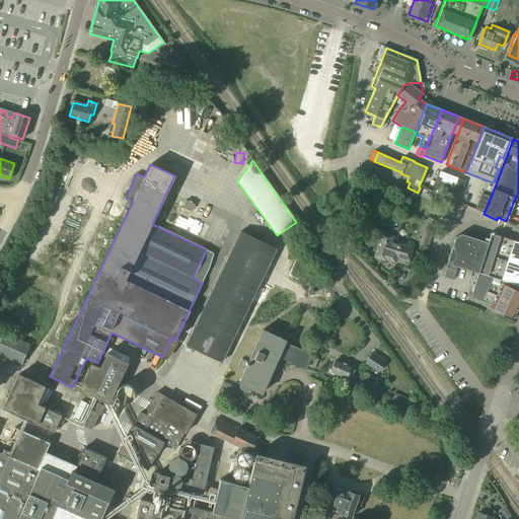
[(361,165),(357,174),(368,178),(372,169),(361,165)]
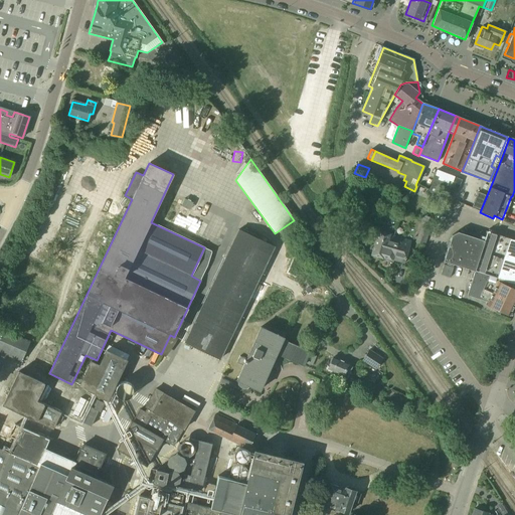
[(443,198),(444,196),(450,181),(442,178),(435,175),(427,192),(443,198)]
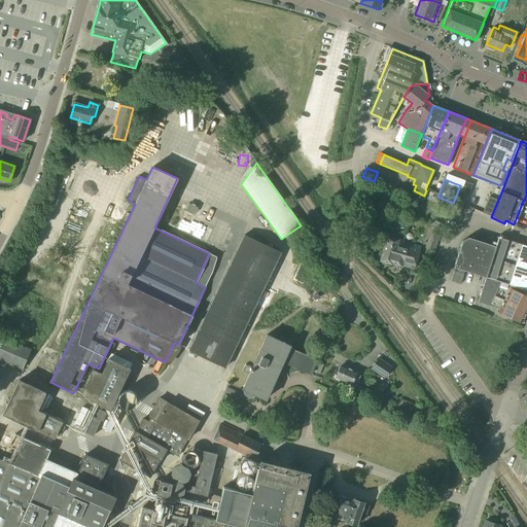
[(472,184),(465,181),(457,202),(461,204),(465,194),(468,195),(472,184)]
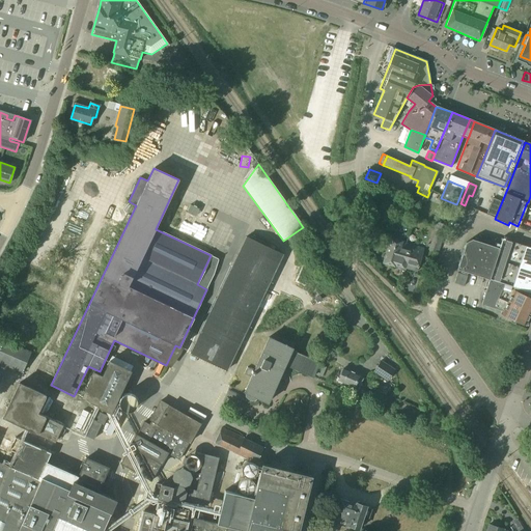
[(416,203),(404,198),(401,204),(413,210),(416,203)]
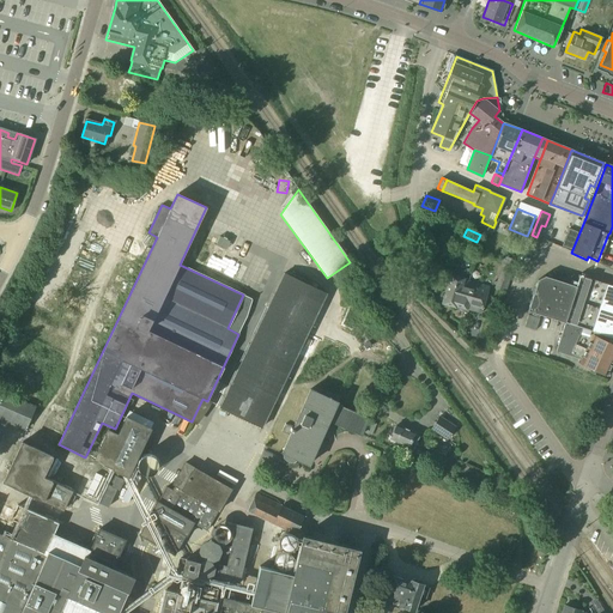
[(571,250),(578,232),(569,229),(562,247),(571,250)]
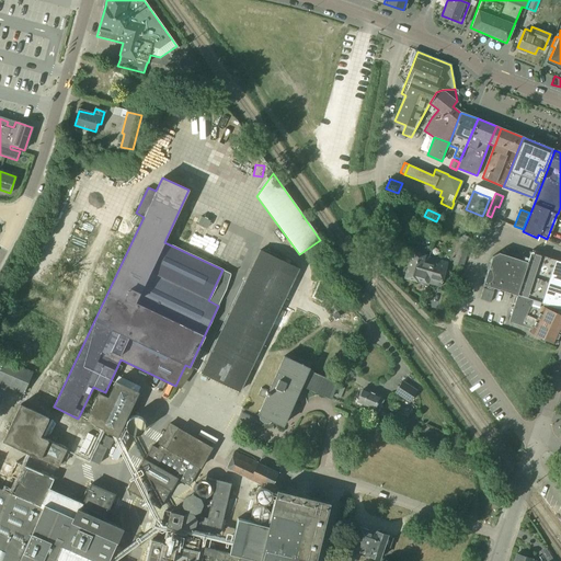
[(453,264),(461,267),(472,239),(462,236),(453,264)]
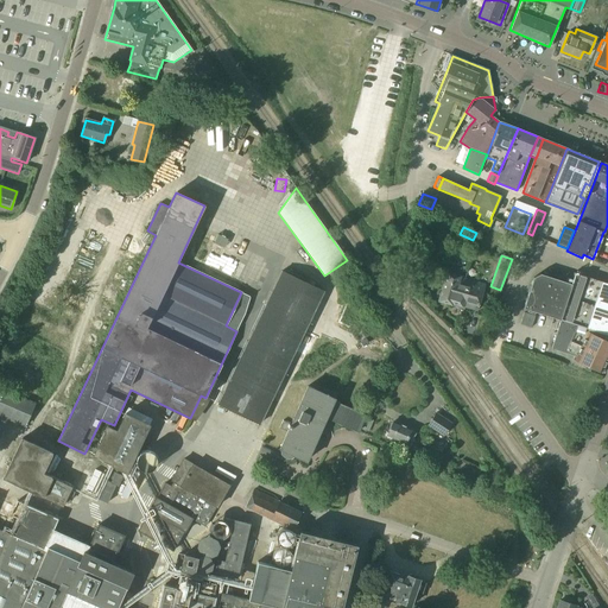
[(216,404),(259,425),(324,291),(282,270),(216,404)]
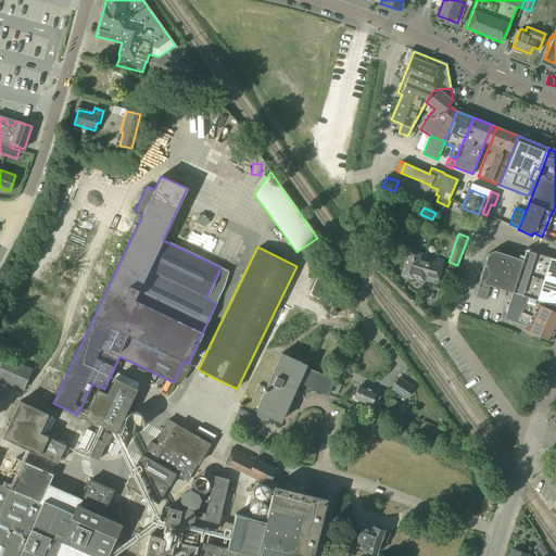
[(413,280),(420,254),(421,253),(408,249),(400,276),(413,280)]
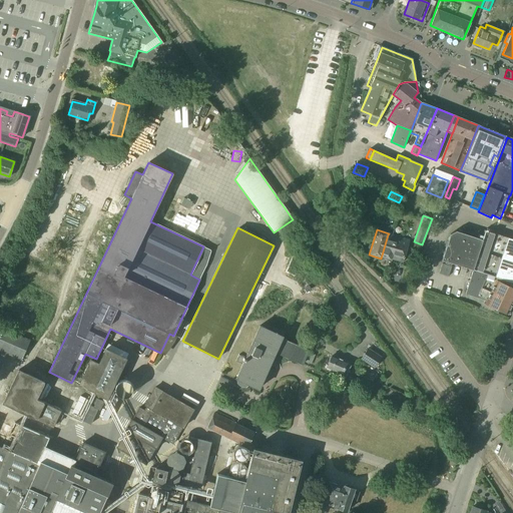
[(472,270),(473,270),(512,283),(512,238),(484,229),(481,239),(456,231),(450,234),(441,260),(454,264),(459,266),(472,270)]
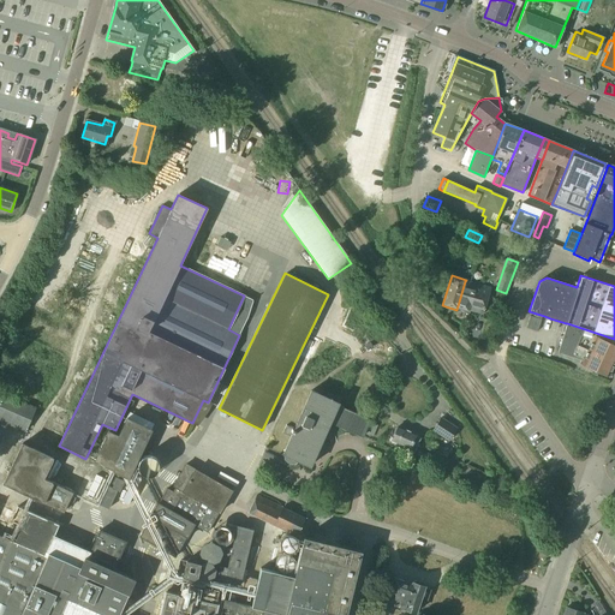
[(465,281),(457,310),(469,314),(469,311),(482,316),(490,290),(465,281)]
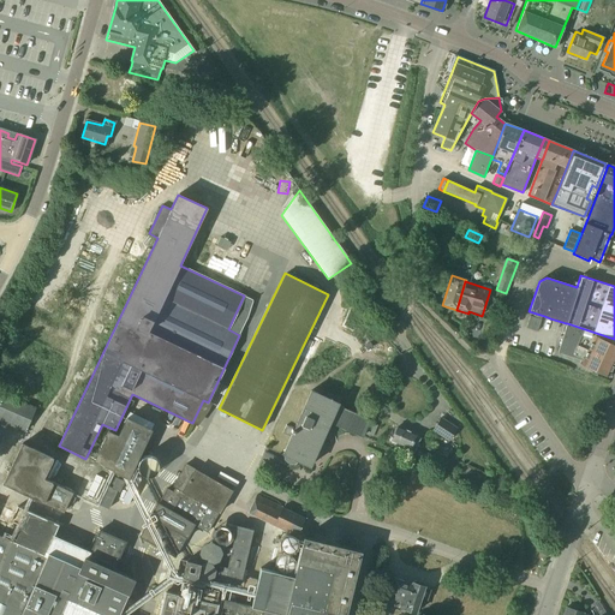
[(566,323),(556,353),(583,362),(581,364),(608,376),(614,358),(614,339),(567,323),(566,323)]
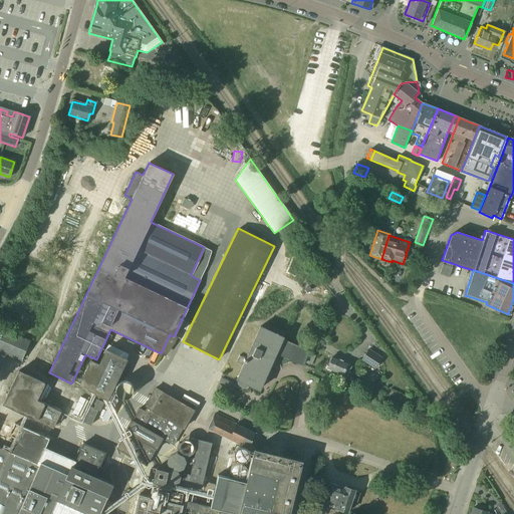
[(0,326),(0,351),(21,361),(30,340),(0,326)]
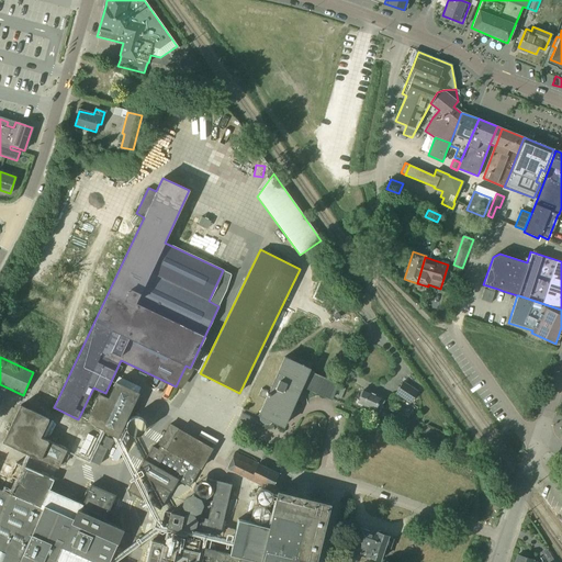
[(282,426),(301,385),(330,398),(338,383),(307,370),(310,364),(300,360),(298,363),(283,357),(258,415),(282,426)]
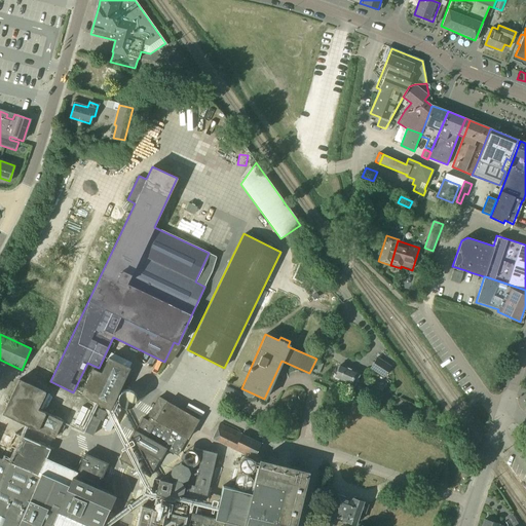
[(370,368),(384,377),(390,366),(377,357),(370,368)]
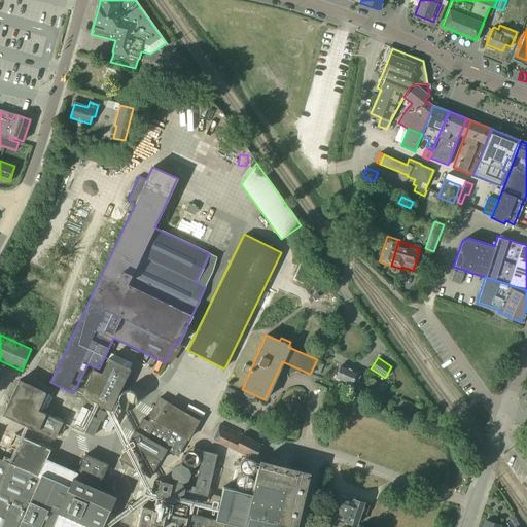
[(108,410),(109,410),(120,386),(126,389),(128,384),(129,381),(124,379),(129,369),(108,358),(101,374),(93,370),(80,394),(80,396),(108,410)]
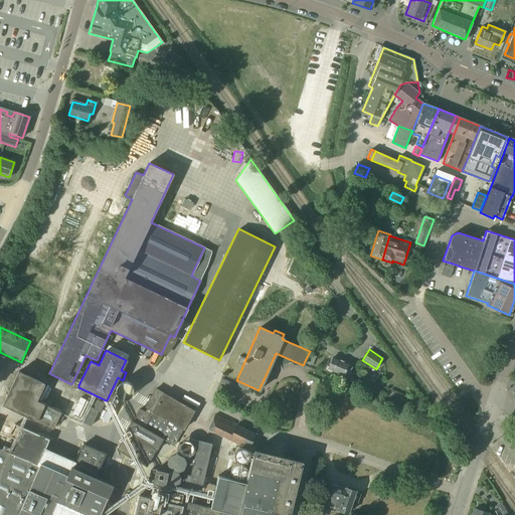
[(306,363),(312,365),(316,356),(310,353),(306,363)]
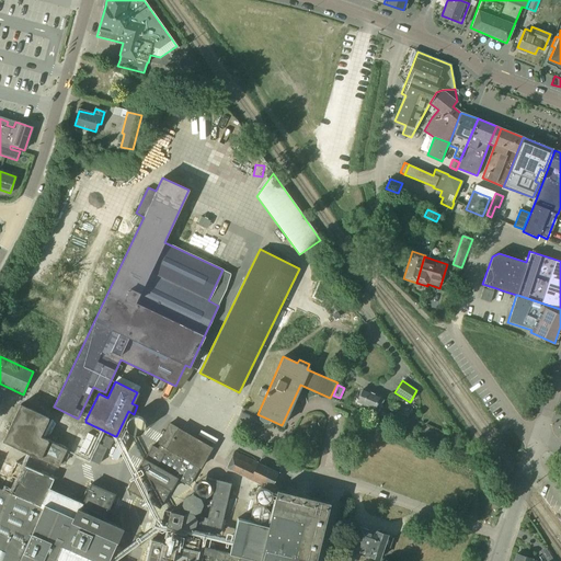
[(357,402),(368,407),(367,409),(377,413),(379,405),(376,404),(379,397),(363,389),(357,402)]
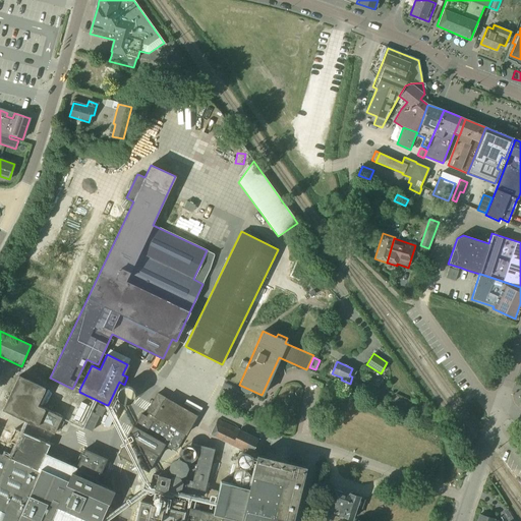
[(2,409),(53,433),(61,417),(62,416),(37,404),(44,389),(26,380),(18,377),(2,409)]
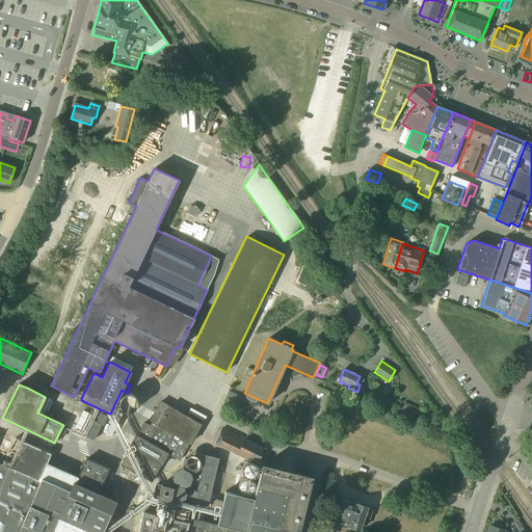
[(361,397),(369,401),(372,395),(364,391),(361,397)]
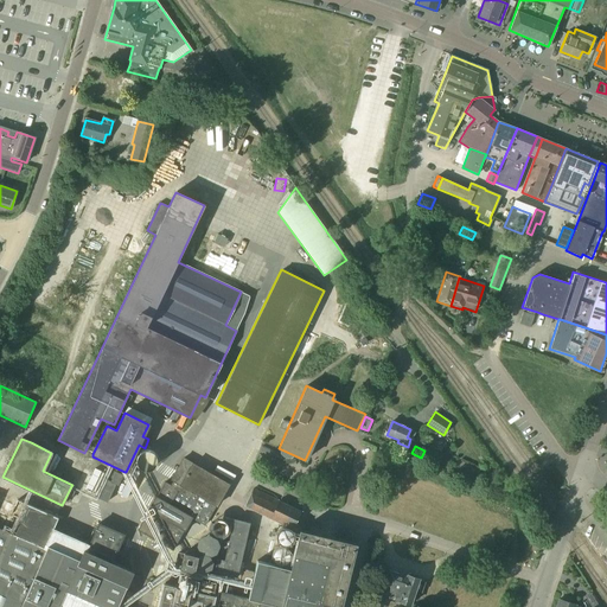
[(138,530),(172,550),(183,530),(184,531),(191,518),(204,525),(216,505),(216,506),(229,484),(192,464),(179,486),(172,483),(170,486),(165,483),(157,497),(155,497),(147,510),(148,510),(138,530)]
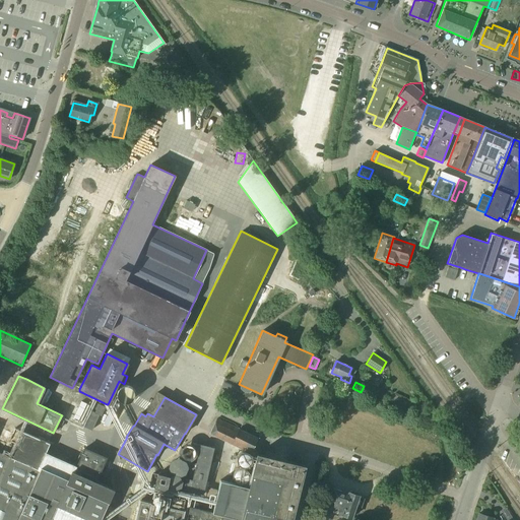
[(210,433),(232,444),(251,453),(258,438),(217,418),(210,433)]
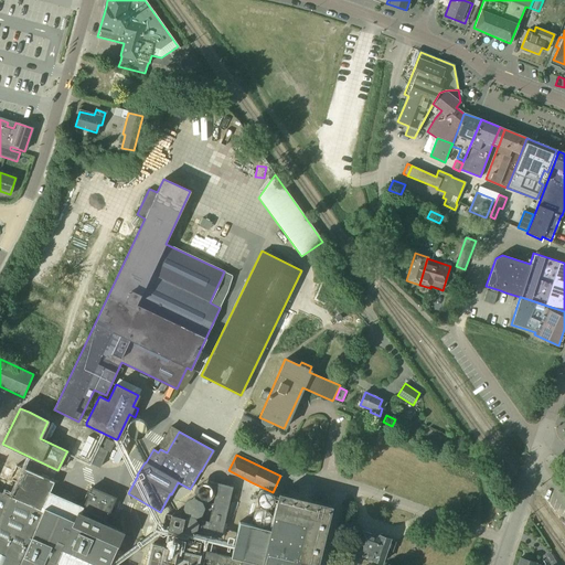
[(0,465),(0,564),(108,564),(123,532),(81,513),(82,510),(105,520),(115,498),(92,488),(83,508),(49,492),(53,482),(16,466),(13,471),(0,465)]
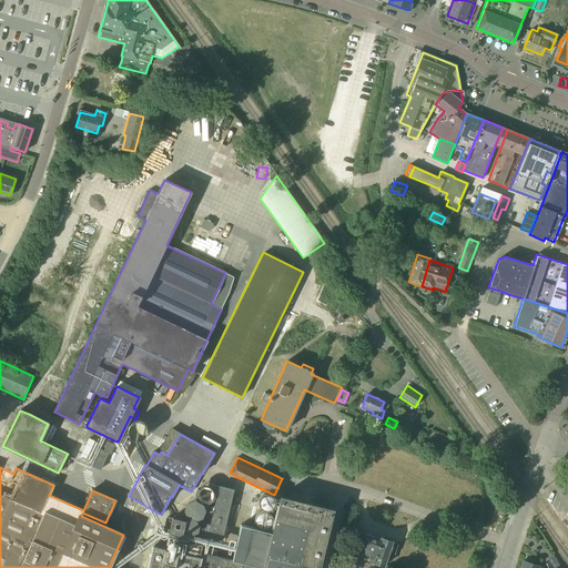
[(168,533),(181,535),(182,529),(185,533),(191,535),(198,531),(199,525),(195,520),(202,518),(205,510),(202,504),(204,505),(211,501),(214,495),(212,487),(204,484),(198,486),(194,494),(196,499),(194,499),(186,501),(183,510),(186,518),(188,518),(184,520),(171,517),(168,533)]
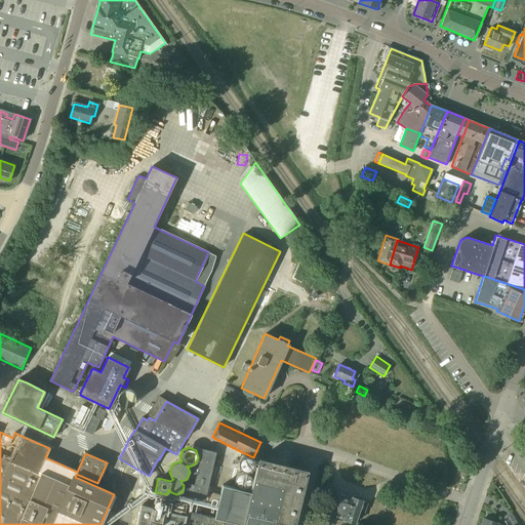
[(191,496),(204,499),(215,452),(202,449),(191,496)]
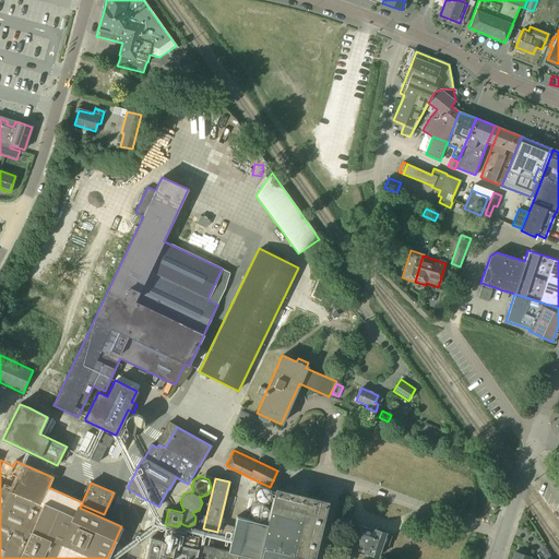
[(312,558),(326,501),(275,488),(266,524),(248,520),(239,555),(206,546),(203,558),(199,558),(201,549),(151,537),(144,558),(312,558)]
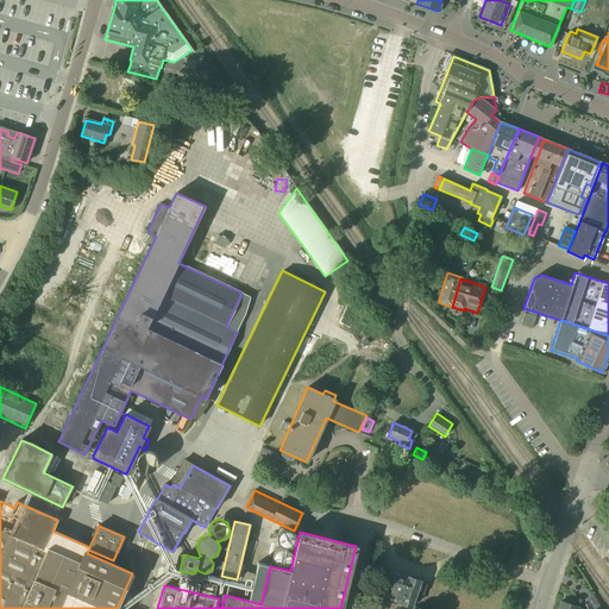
[(271,557),(271,560),(272,563),(275,565),(276,566),(278,567),(280,567),(284,567),(287,566),(289,565),(290,563),(292,559),(292,557),(290,554),(290,552),(288,551),(287,550),(284,548),(282,548),(281,548),(278,548),(275,551),(274,552),(272,554),(271,557)]
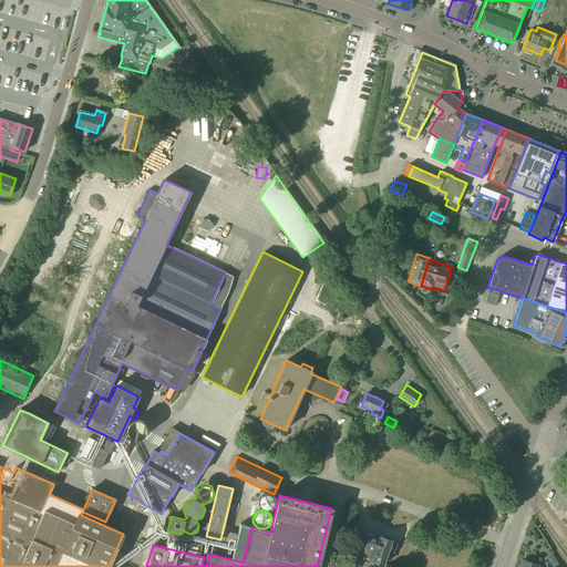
[(372,560),(371,562),(382,565),(388,550),(393,553),(397,543),(380,536),(379,538),(362,533),(356,555),(352,563),(360,565),(362,557),(368,558),(372,560)]
